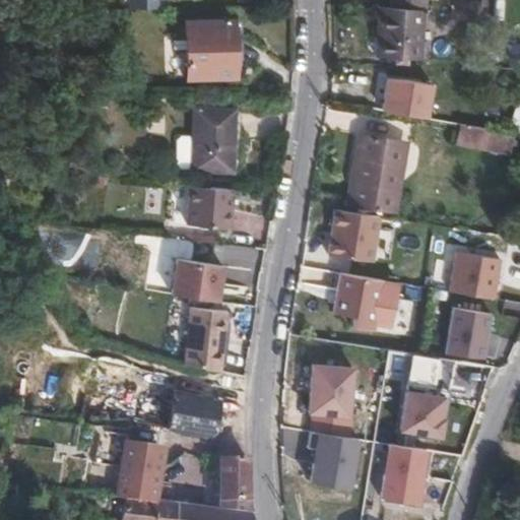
[(378,4),(376,54),(419,57),(421,0),(390,0),(391,4),(378,4)]
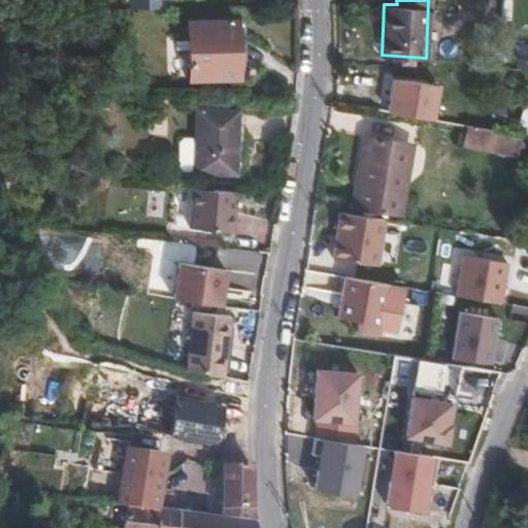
[(467,0),(467,22),(493,22),(493,0),(467,0)]
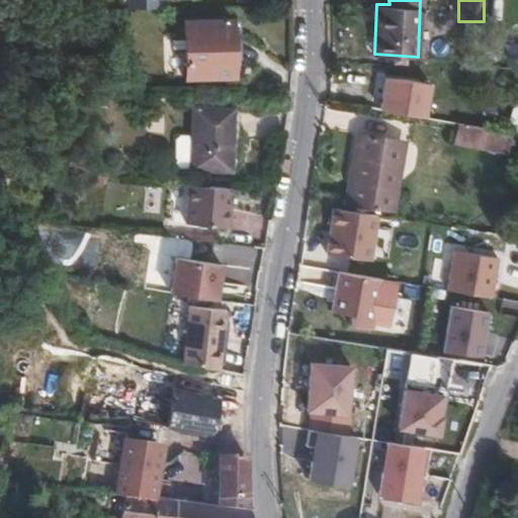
[(232,20),(185,21),(185,75),(232,73),(232,20)]
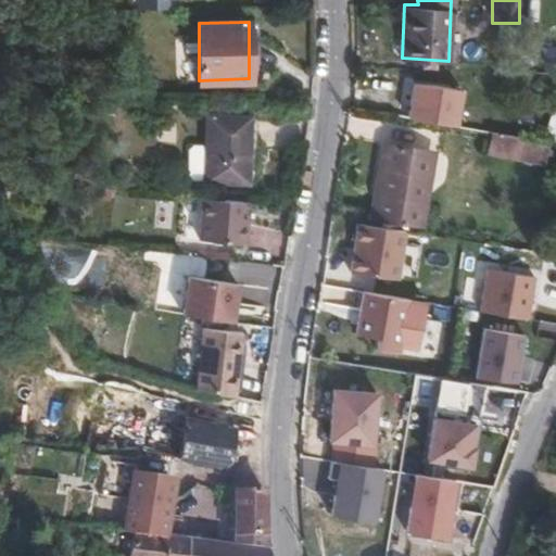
[(252,112),(207,110),(202,177),(245,179),(252,112)]
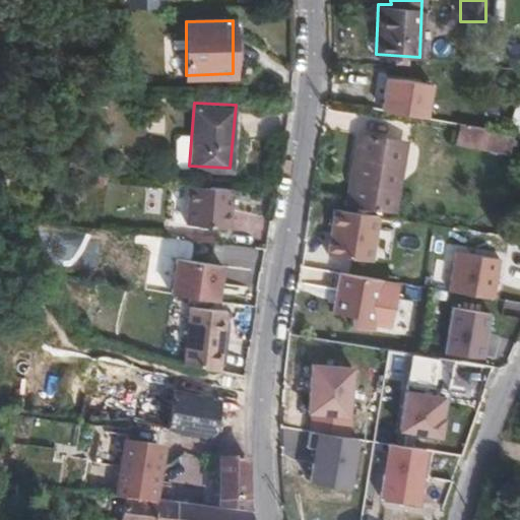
[(500,145),(505,131),(482,129),(481,143),(500,145)]
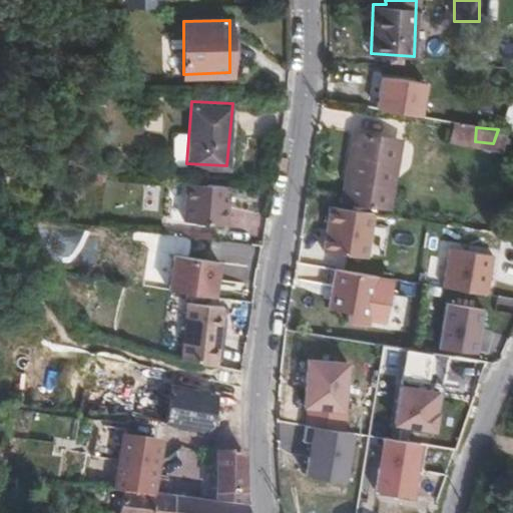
[(506,144),(507,130),(498,129),(493,143),(506,144)]
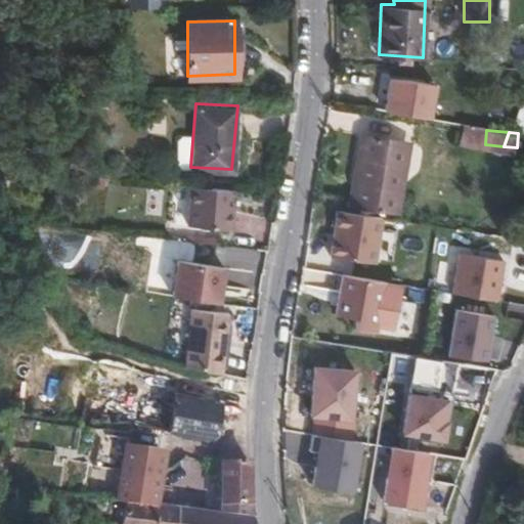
[(370,187),(379,141),(360,138),(353,185),(370,187)]
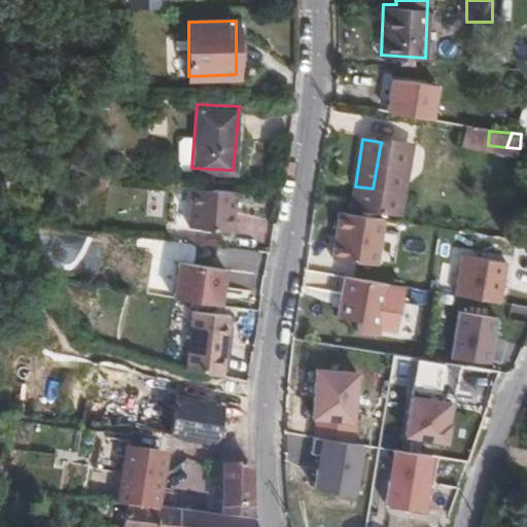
[(388,213),(398,145),(381,142),(373,188),(355,186),(352,208),(388,213)]
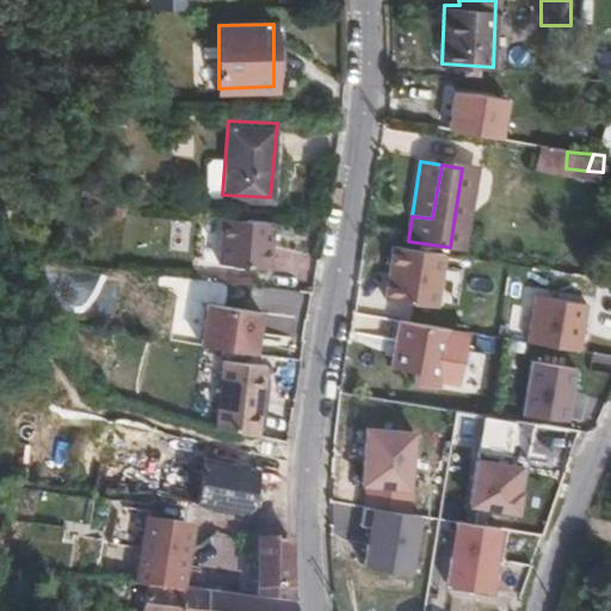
[(269,267),(272,218),(222,214),(218,261),(269,267)]
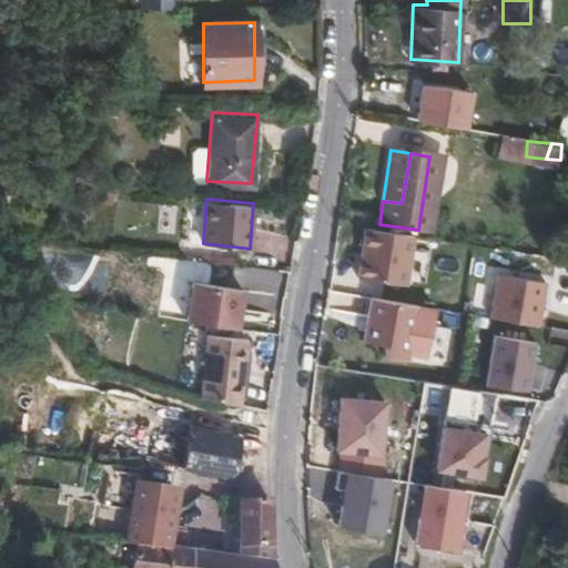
[(404,291),(413,239),(362,230),(352,282),(404,291)]
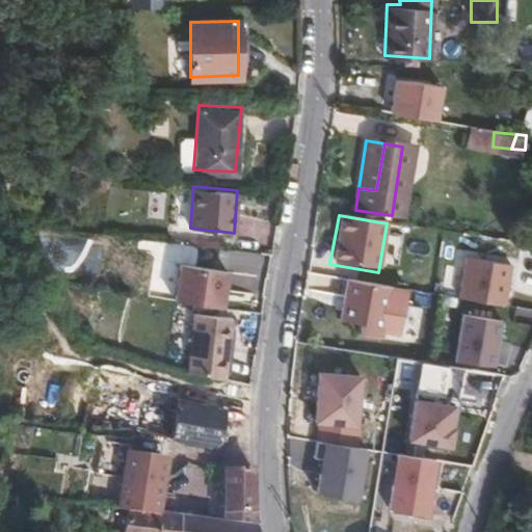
[(173,303),(224,315),(234,273),(182,263),(173,303)]
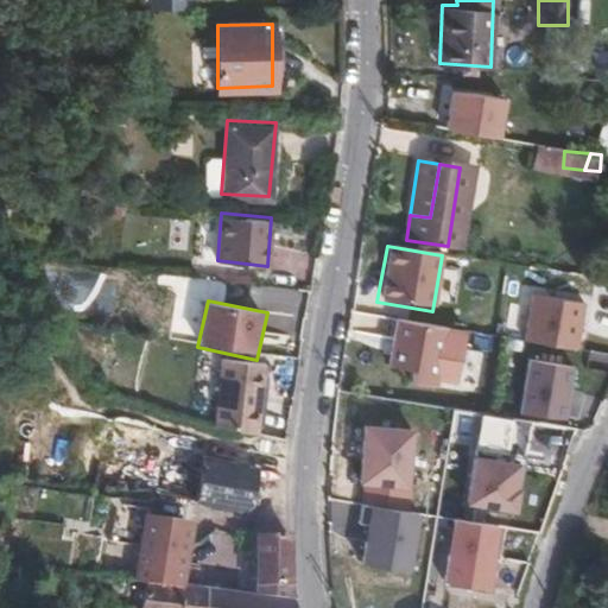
[(432,385),(441,324),(390,317),(382,365),(407,368),(405,380),(432,385)]
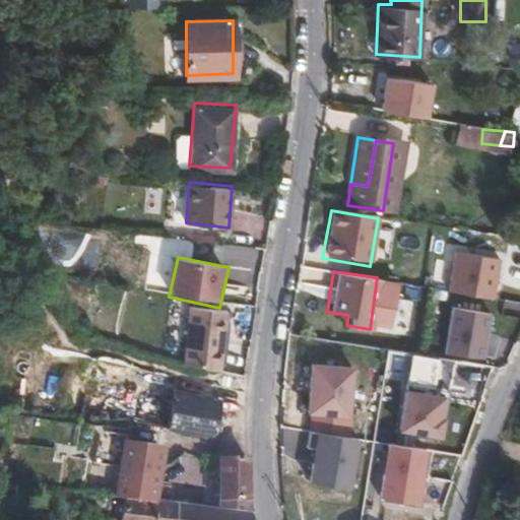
[(445,352),(450,308),(442,307),(441,317),(434,317),(431,350),(445,352)]
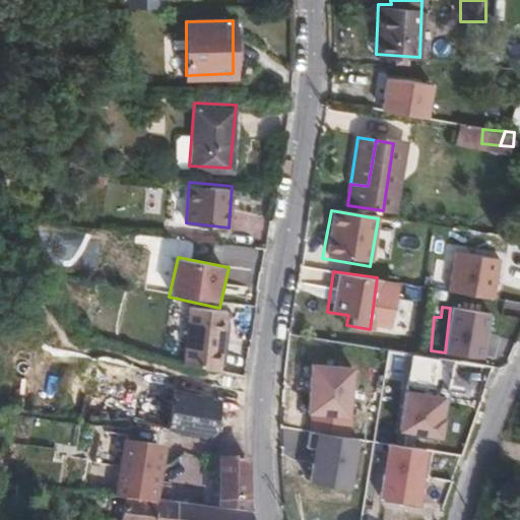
[(217,369),(220,309),(186,308),(183,361),(217,369)]
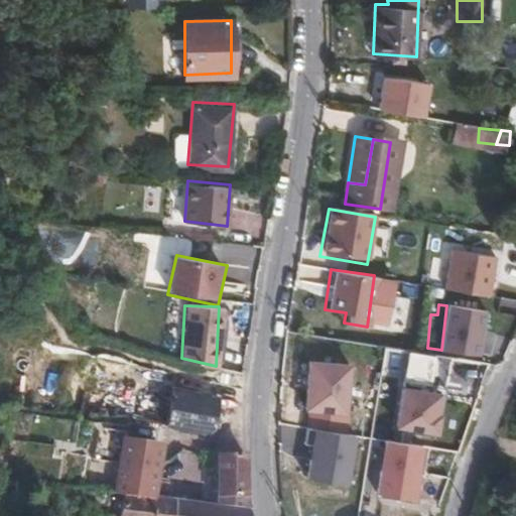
[(349,417),(353,367),(310,364),(306,414),(309,414),(349,417)]
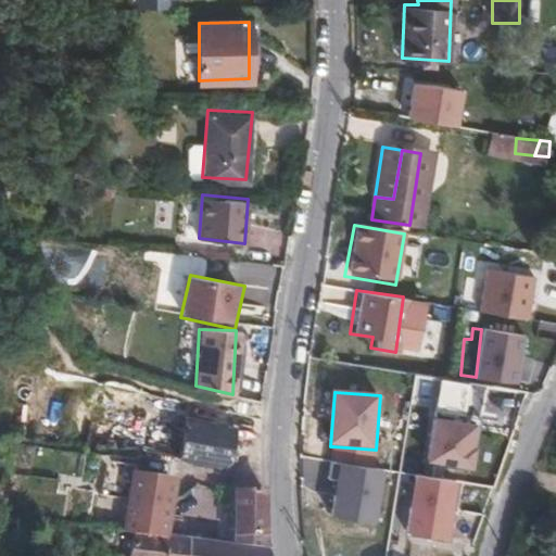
[(222,466),(229,426),(178,415),(173,456),(222,466)]
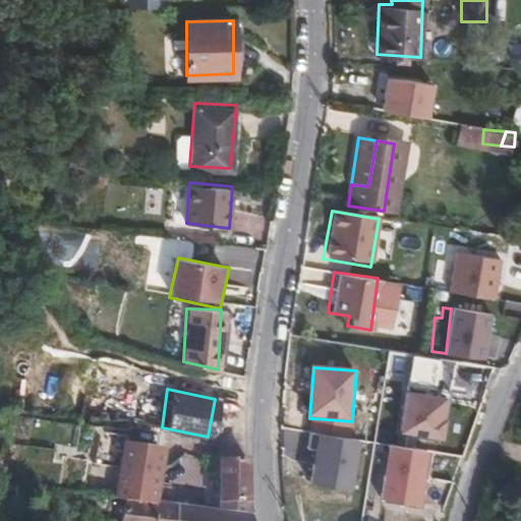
[(450,398),(407,393),(401,432),(444,439),(450,398)]
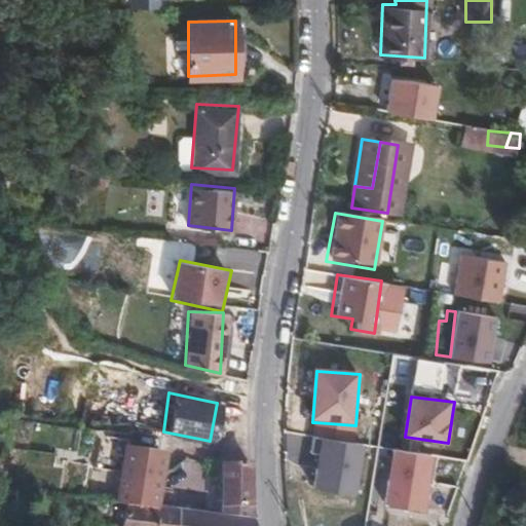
[(355,425),(315,422),(313,440),(323,441),(353,446),(355,425)]
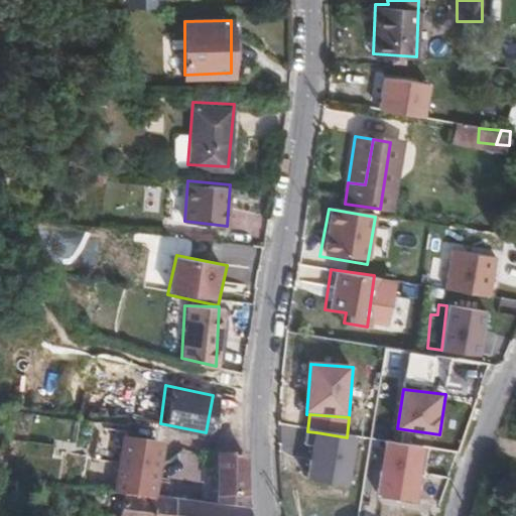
[(134,428),(137,417),(124,415),(124,426),(134,428)]
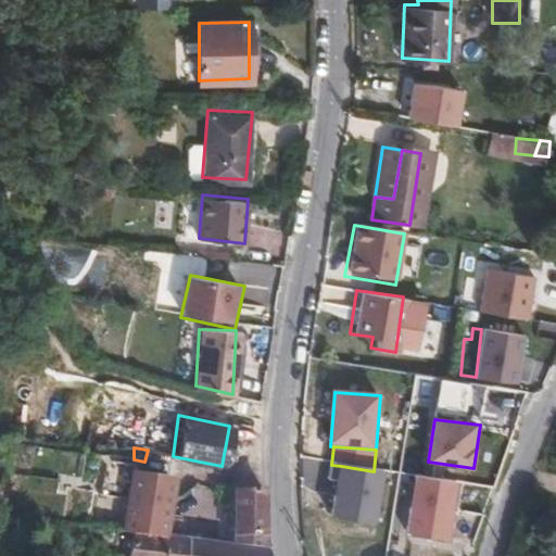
[(377,526),(384,472),(374,471),(341,466),(333,519),(377,526)]
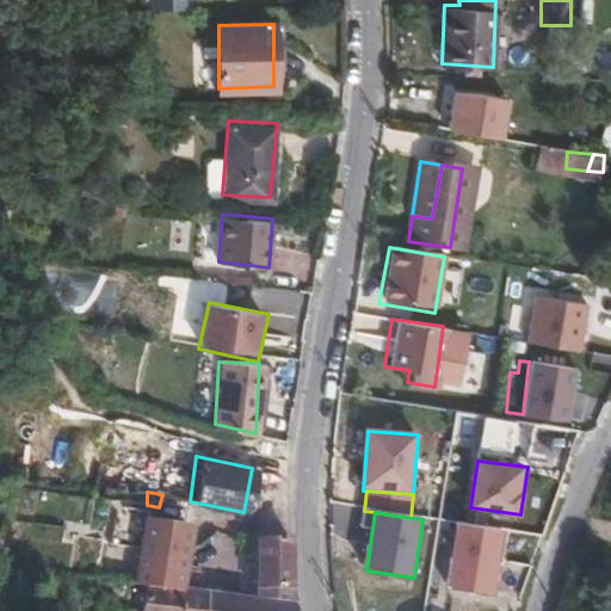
[(507,531),(458,522),(446,587),(497,596),(507,531)]
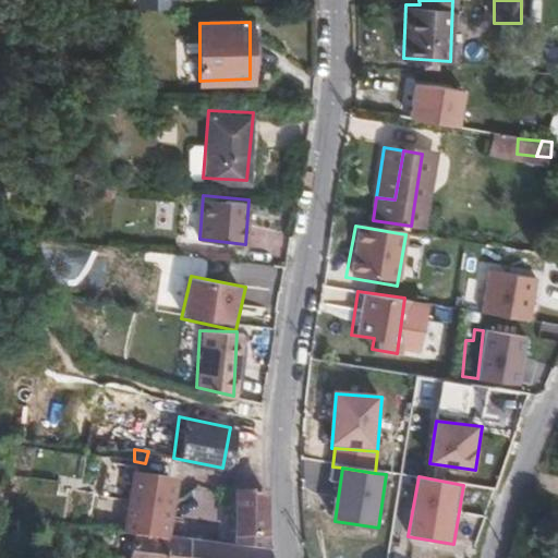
[(160,534),(167,484),(132,477),(125,530),(130,530),(160,534)]
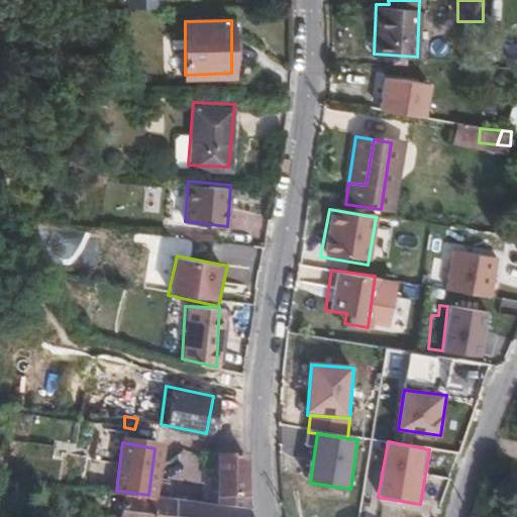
[(246,507),(245,453),(216,454),(216,503),(246,507)]
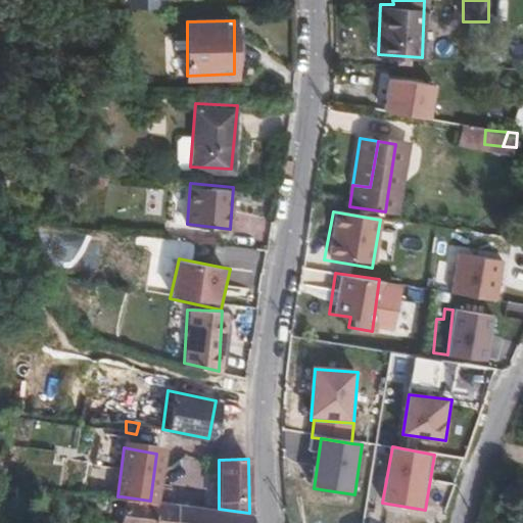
[(174,522),(177,504),(150,501),(122,496),(117,522),(174,522)]
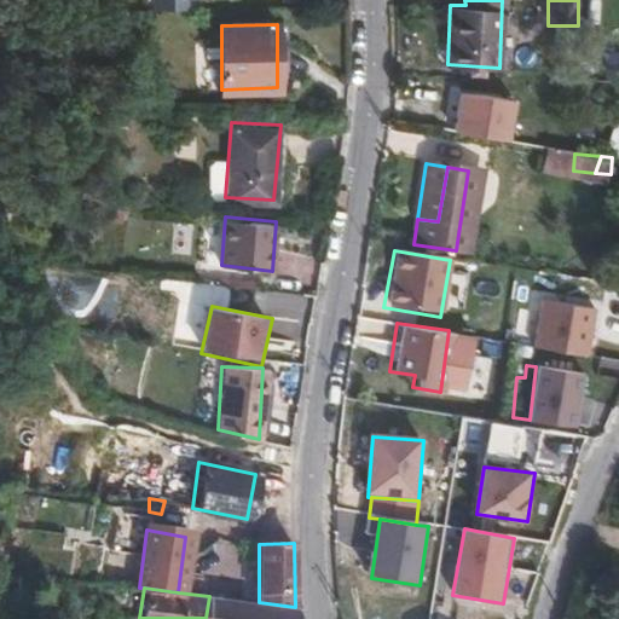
[(298,618),(295,607),(259,602),(209,596),(206,618),(298,618)]
